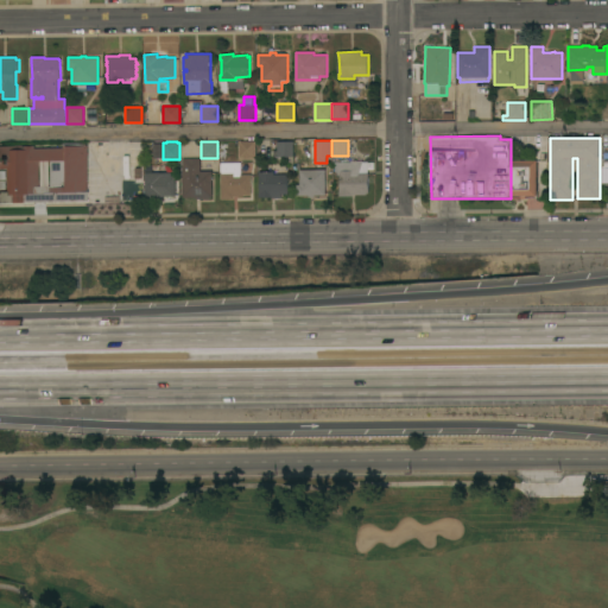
[(255,141),(255,158),(239,158),(239,141),(255,141)]
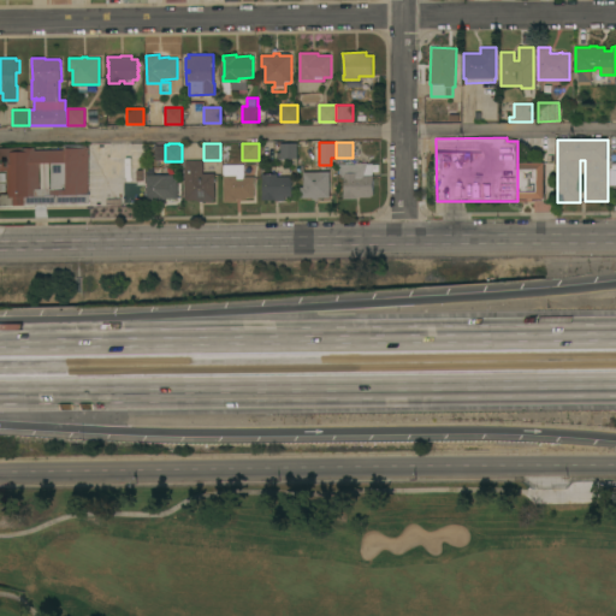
[(297,159),(277,159),(277,153),(280,153),(280,143),(297,143),(297,159)]
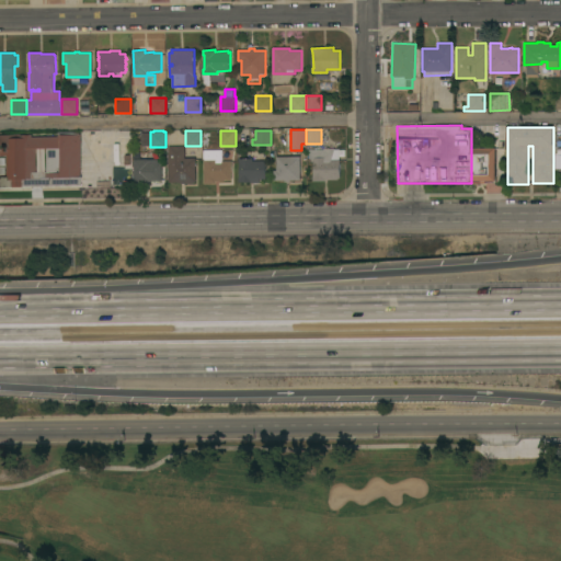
[(81,185),(0,187),(0,176),(7,176),(7,156),(0,156),(0,135),(31,135),(32,137),(57,137),(57,133),(79,132),(79,135),(80,135),(81,185)]
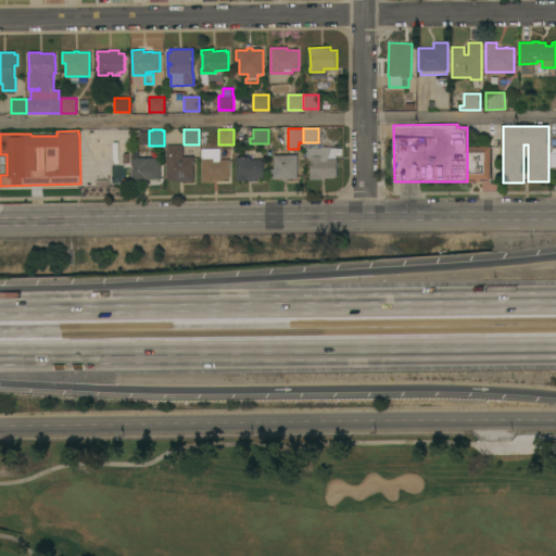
[(167,144),(182,144),(182,156),(194,156),(194,180),(192,180),(192,181),(178,182),(178,180),(167,180),(167,144)]
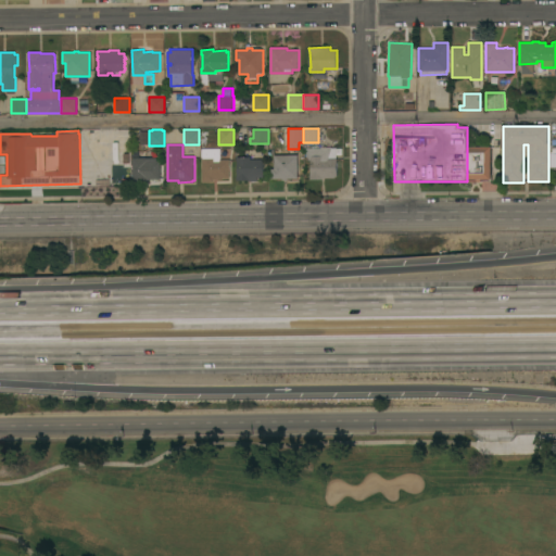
[(320,148),(320,147),(332,147),(329,158),(337,158),(337,177),(336,177),(336,178),(325,178),(325,179),(310,179),(310,175),(311,175),(311,161),(308,161),(308,158),(306,158),(306,148),(320,148)]
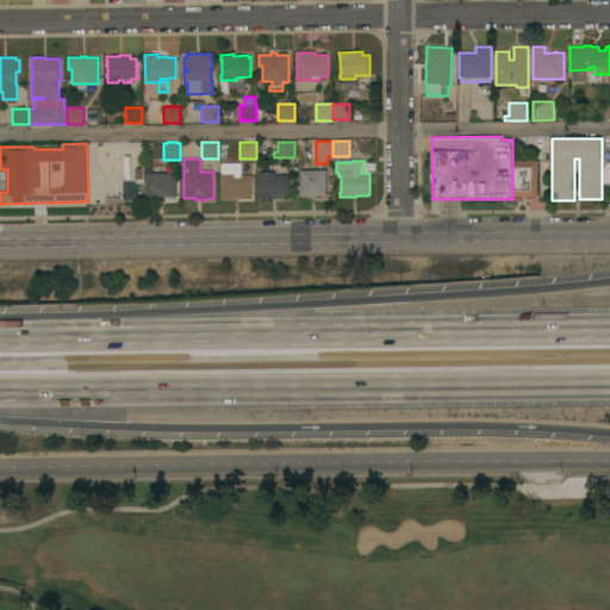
[(540,197),(528,197),(528,199),(512,199),(512,161),(540,161),(540,197)]
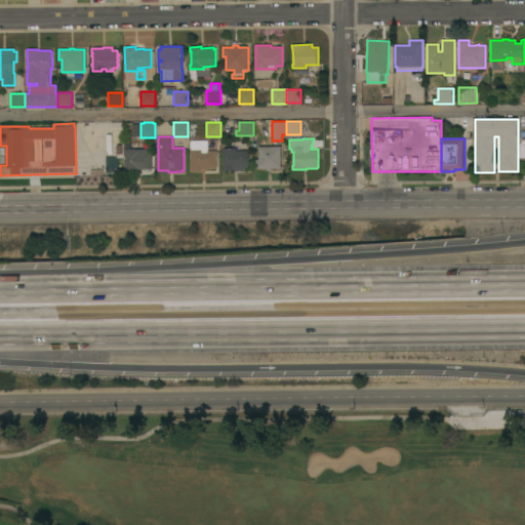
[(191,139),(208,139),(208,151),(216,151),(216,168),(210,168),(210,169),(202,169),(202,171),(191,171),(191,139)]
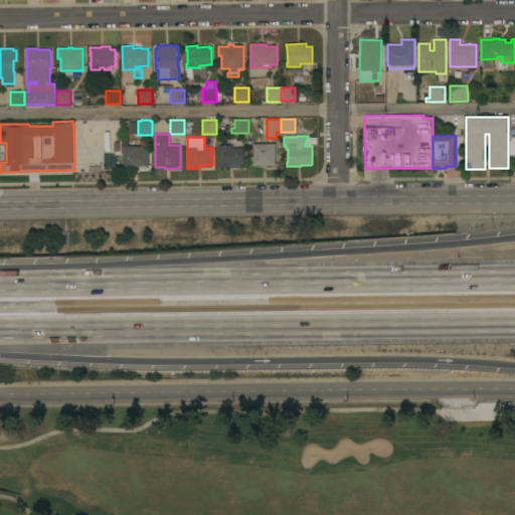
[(138,166),(138,169),(123,169),(123,146),(124,146),(124,140),(134,140),(134,146),(136,146),(136,145),(144,145),(144,149),(148,149),(149,166),(138,166)]
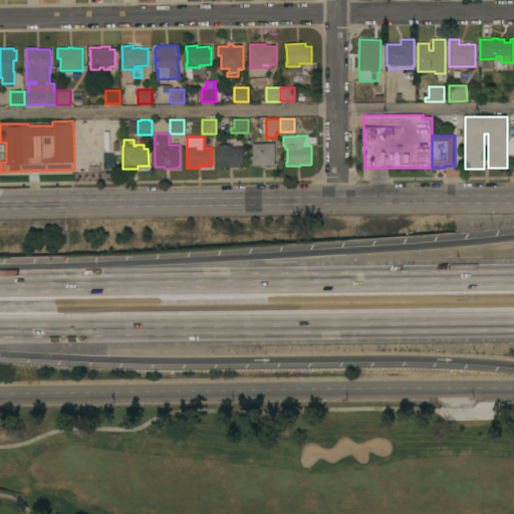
[(275,165),(266,165),(266,167),(261,167),(261,166),(251,166),(251,156),(253,156),(253,144),(275,143),(275,165)]
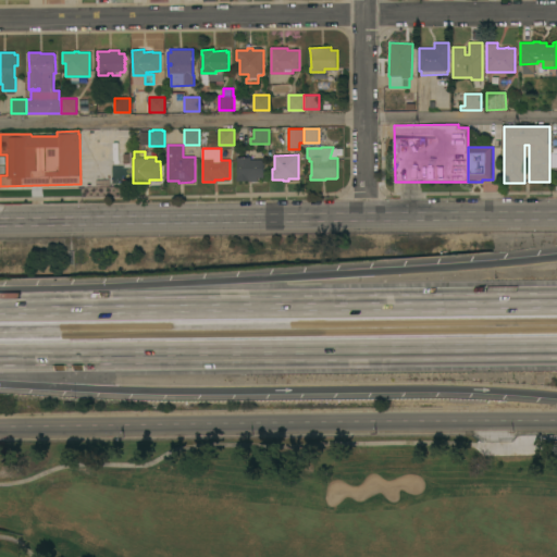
[(237,176),(237,162),(236,162),(236,157),(250,157),(249,156),(252,156),(252,159),(262,159),(262,161),(263,161),(264,177),(258,177),(258,181),(248,181),(237,181),(237,176)]
